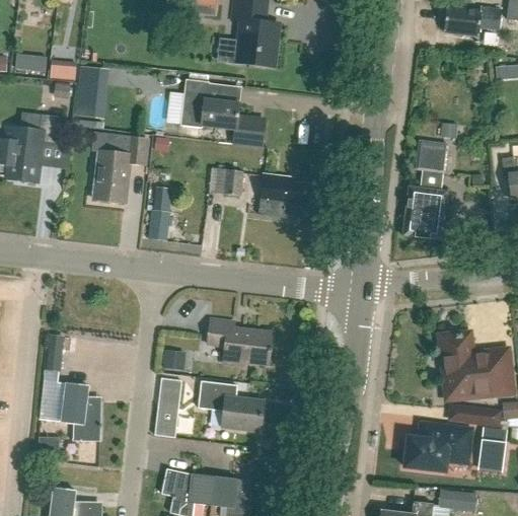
[(272,65),(277,21),(263,20),(266,0),(233,0),(231,18),(239,19),(234,61),(272,65)]
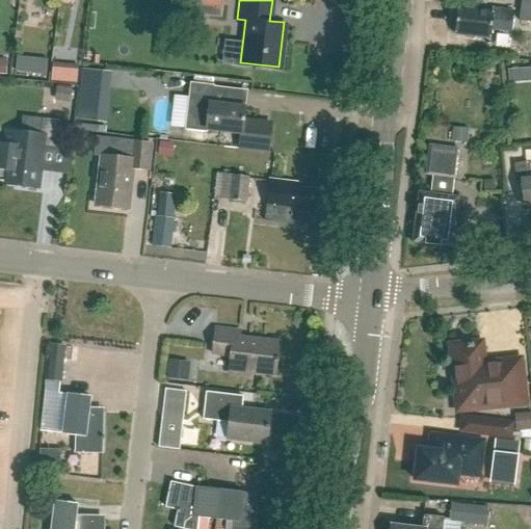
[(530,20),(530,0),(521,0),(519,19),(530,20)]
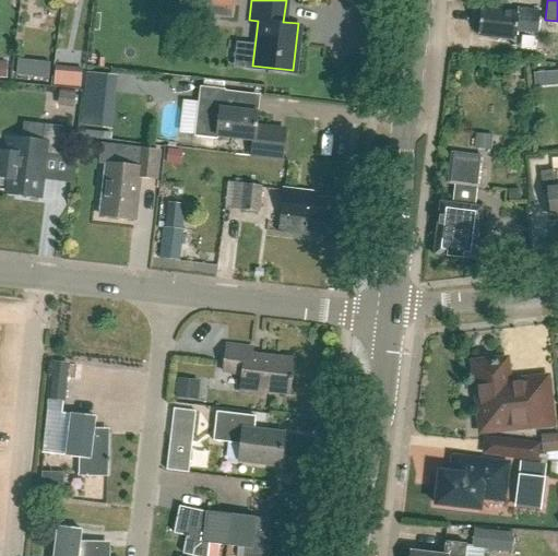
[(515,10),(479,7),(476,33),(514,37),(514,30),(536,32),(538,10),(515,7),(515,10)]
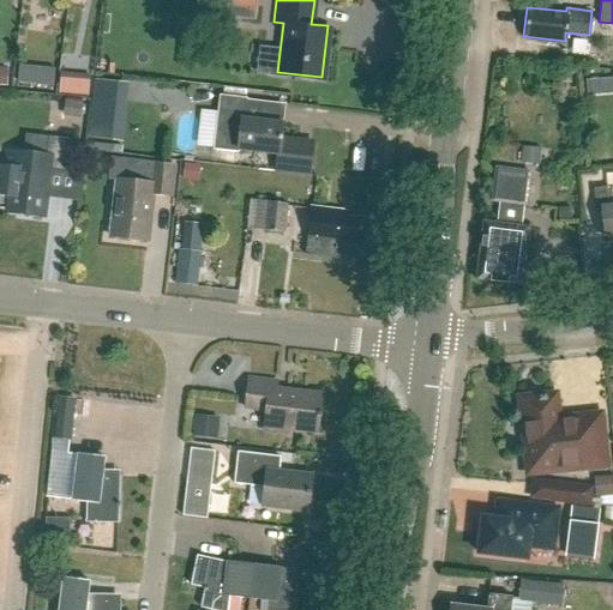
[(36,65),(35,80),(52,83),(54,66),(36,65)]
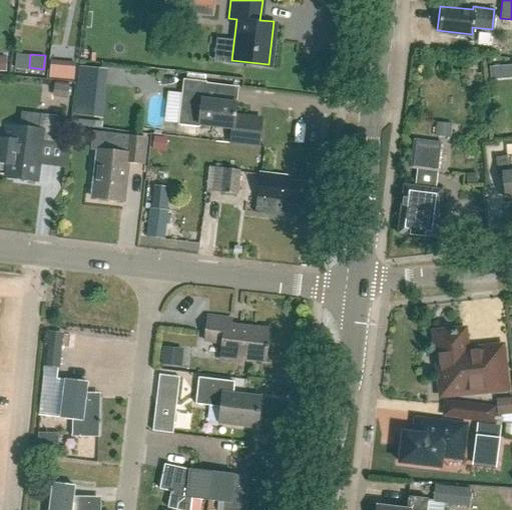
[(65,59),(64,76),(72,76),(74,60),(65,59)]
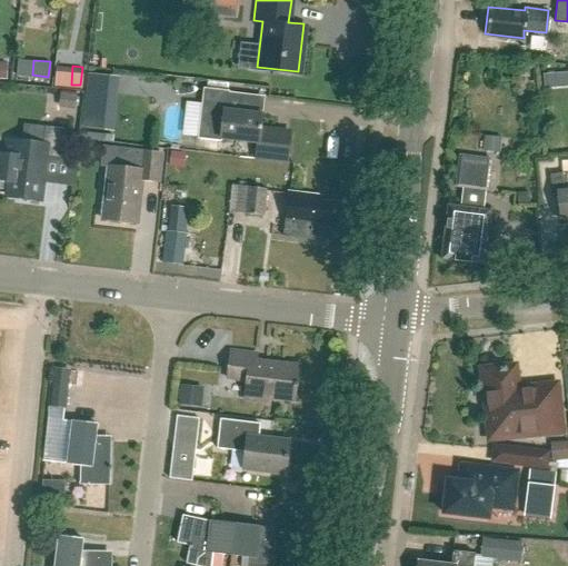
[(554,85),(552,71),(541,71),(542,86),(554,85)]
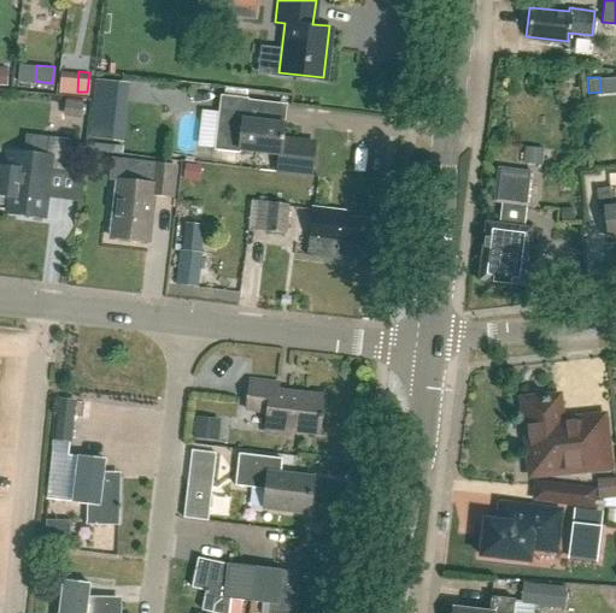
[(95,93),(122,96),(123,81),(98,78),(95,93)]
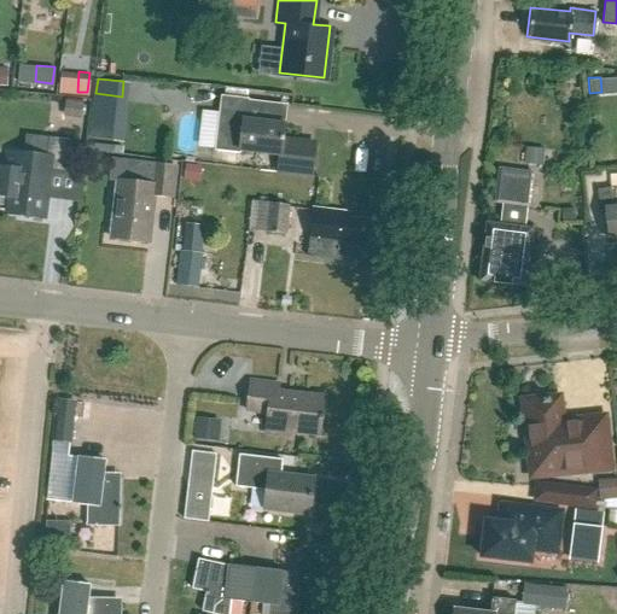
[(310,173),(314,141),(281,138),(284,122),(244,117),(246,97),(219,93),(213,148),(239,151),(239,148),(278,152),(277,169),(310,173)]
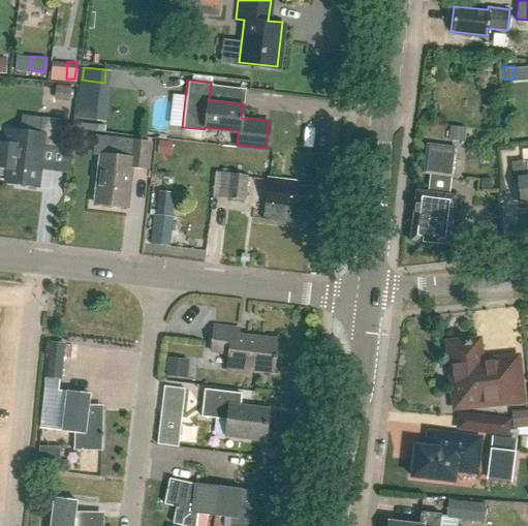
[(69,85),(57,84),(55,97),(67,98),(69,85)]
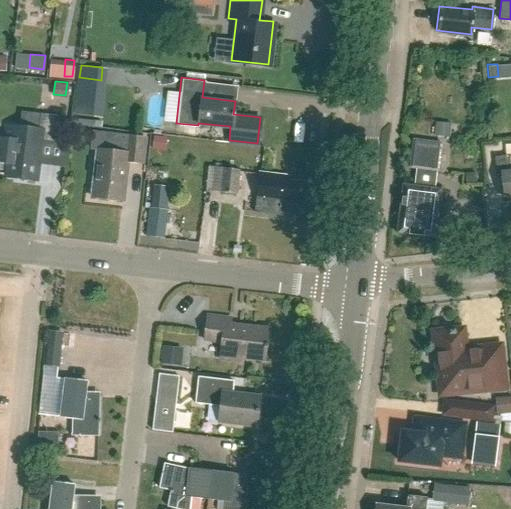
[(77,101),(75,113),(97,115),(98,103),(77,101)]
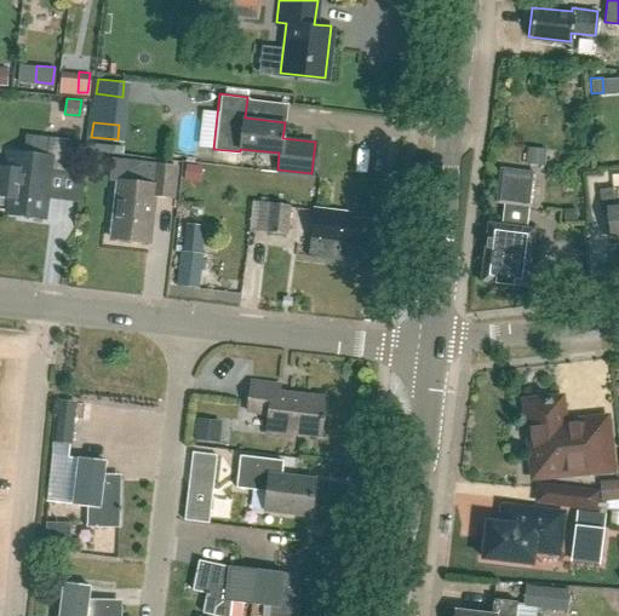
[(0,195),(6,196),(4,209),(21,212),(19,216),(45,218),(51,172),(70,174),(75,139),(46,136),(44,154),(6,150),(4,166),(0,165),(0,195)]
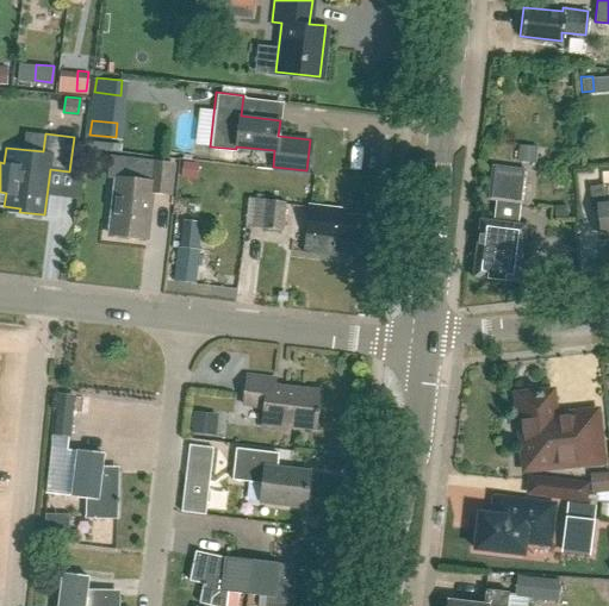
[(520,143),(517,158),(534,161),(536,145),(520,143)]
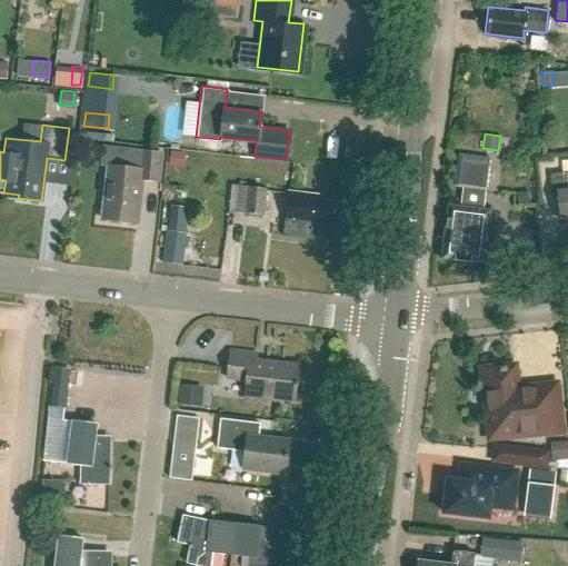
[(160,152),(140,150),(127,149),(125,168),(107,166),(101,218),(136,221),(140,178),(157,180),(160,152)]
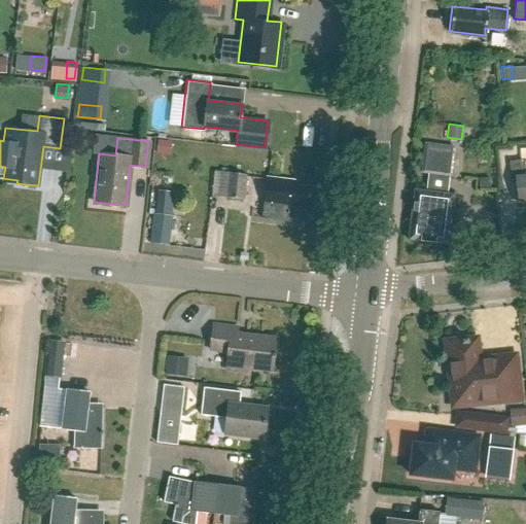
[(449,177),(451,166),(453,148),(424,145),(421,174),(427,174),(425,193),(413,191),(408,238),(446,243),(451,196),(445,195),(447,177),(449,177)]
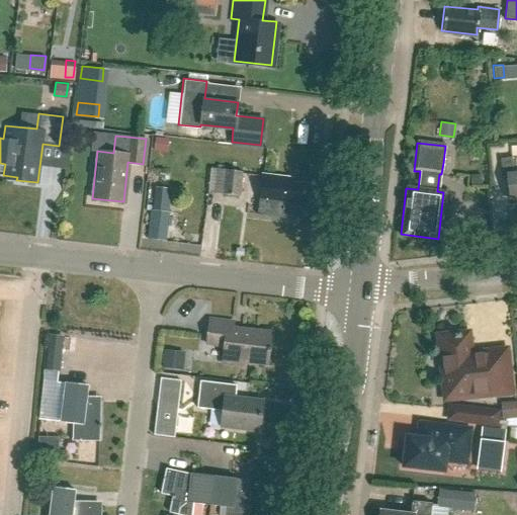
[(516,196),(516,155),(500,157),(502,175),(506,174),(508,197),(516,196)]
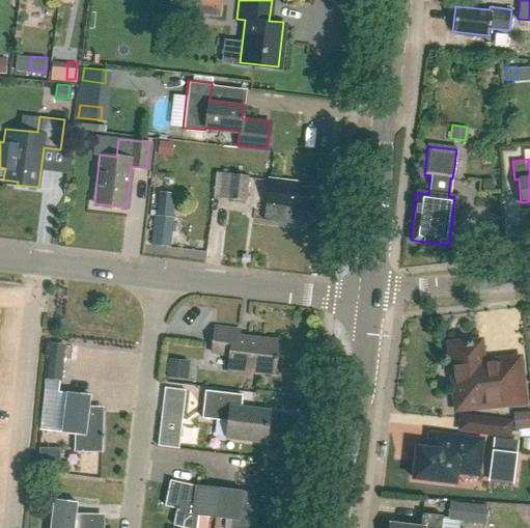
[(214,196),(227,198),(230,173),(216,171),(214,196)]
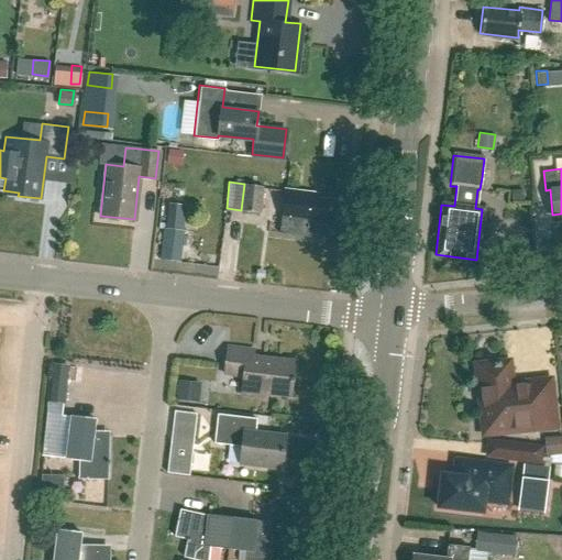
[(261,211),(264,185),(244,184),(241,210),(259,211),(261,211)]
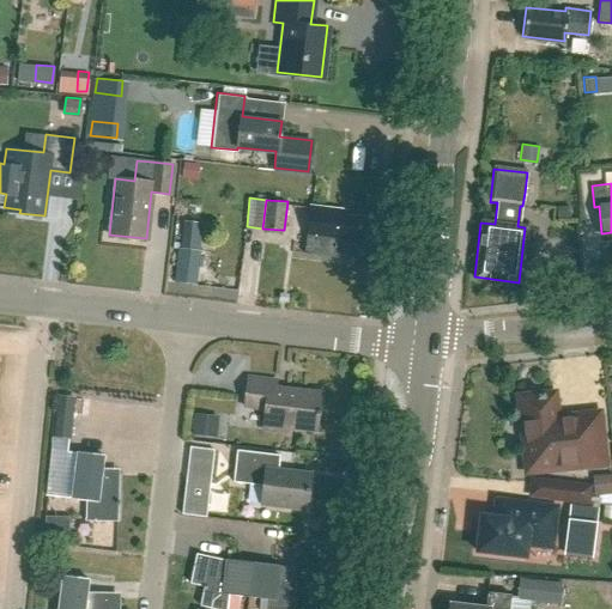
[(345,214),(346,208),(310,205),(304,251),(334,255),(334,251),(352,254),(357,215),(345,214)]
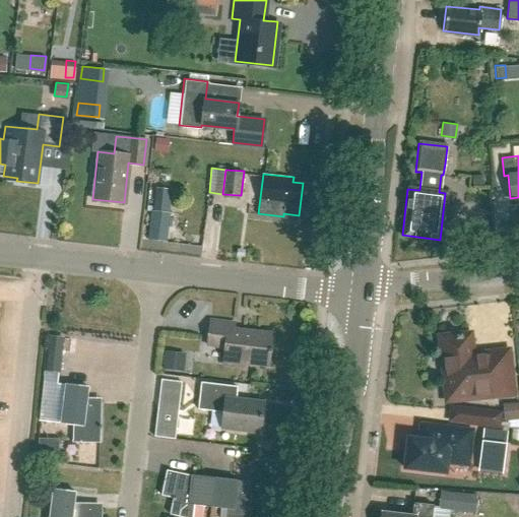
[(150,208),(147,238),(166,240),(169,210),(150,208)]
